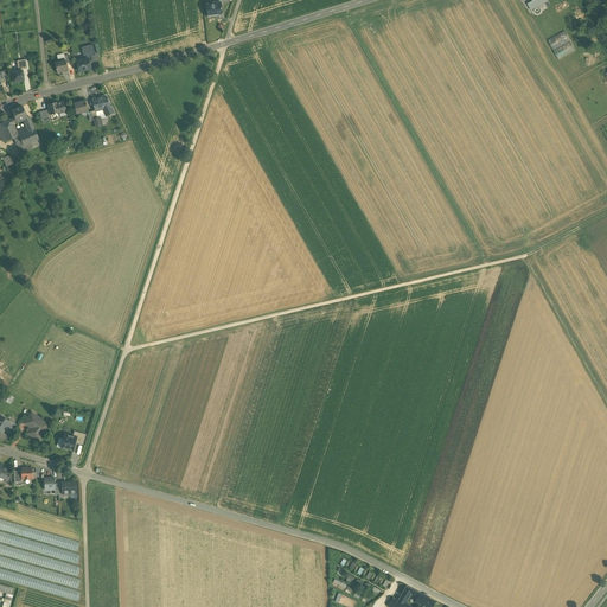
[(535,0),(532,1),(528,5),(530,10),(548,1),(547,0),(535,0)]
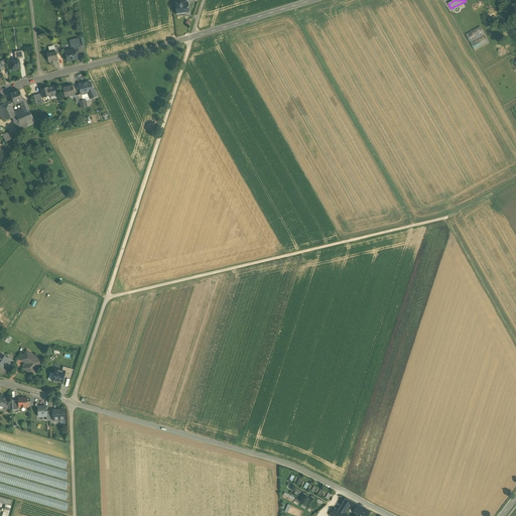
[(466,1),(450,8),(453,12),(457,14),(461,12),(461,10),(466,7),(465,6),(468,5),(466,1)]
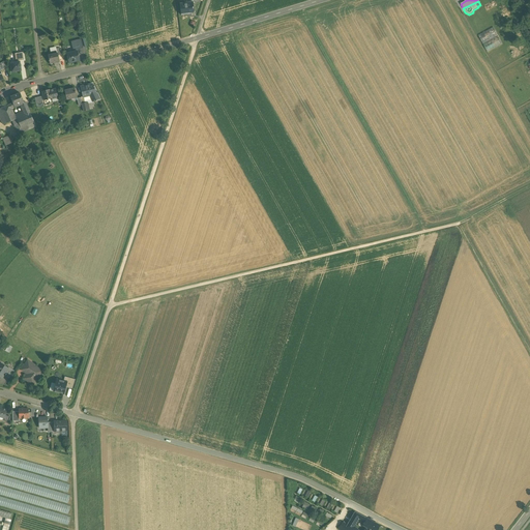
[(187,3),(180,4),(181,15),(194,13),(193,2),(187,3)]
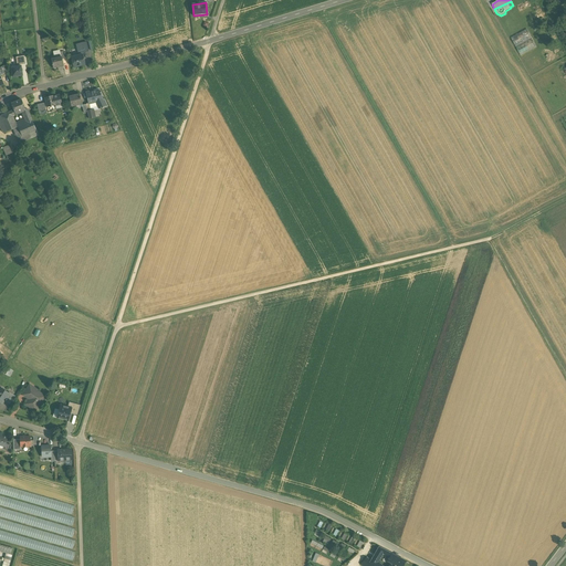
[(527,29),(511,38),(521,55),(536,48),(527,29)]
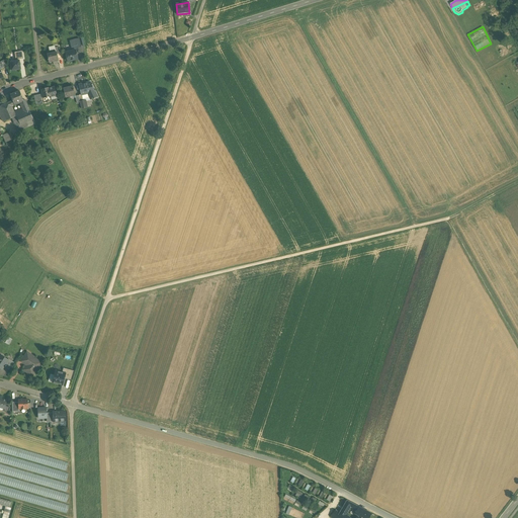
[(79,38),(70,40),(72,50),(75,49),(81,47),(79,38)]
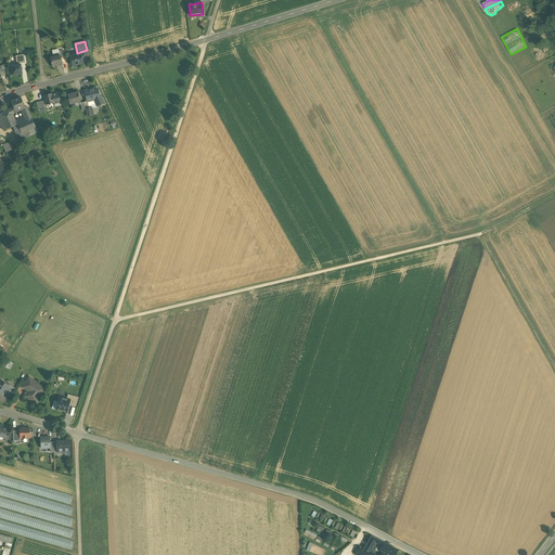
[(75,43),(67,46),(69,56),(80,54),(80,52),(77,53),(75,43)]
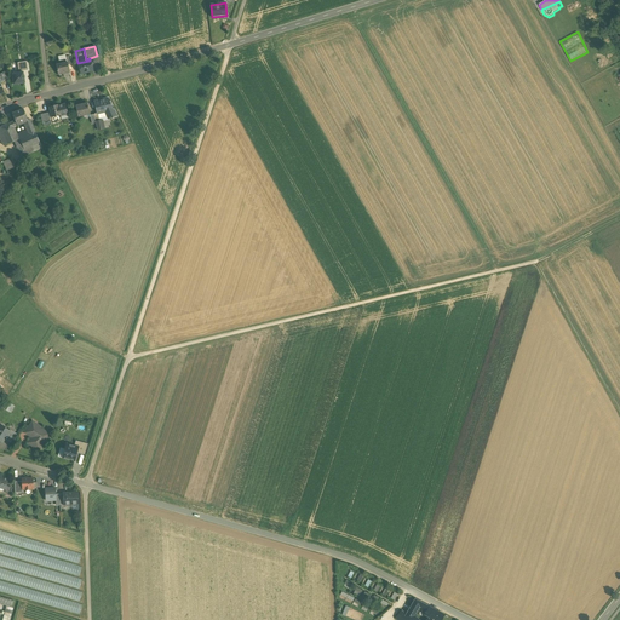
[(90,61),(78,63),(81,74),(92,70),(90,61)]
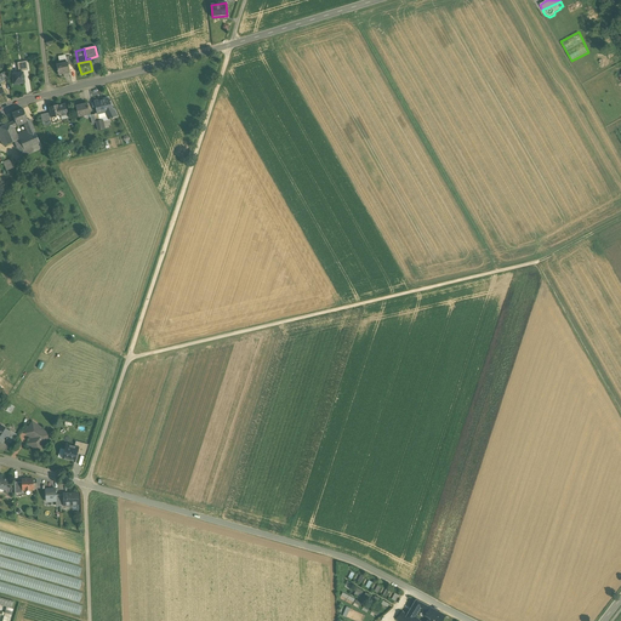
[(17,63),(20,73),(23,73),(23,70),(28,70),(27,62),(17,63)]
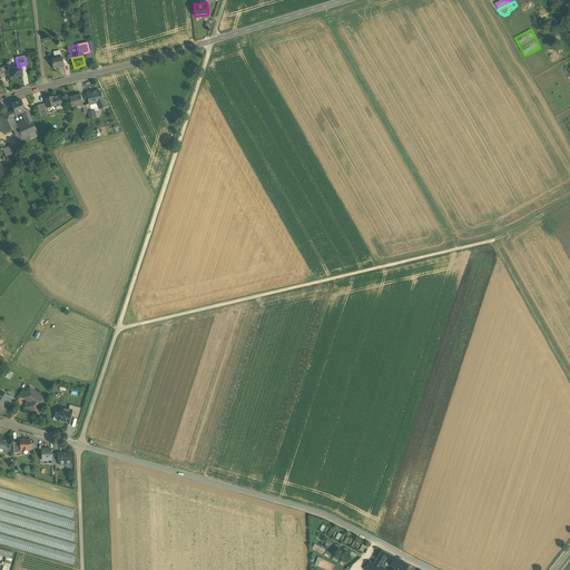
[(61,57),(51,59),(53,69),(64,67),(61,60),(61,57)]
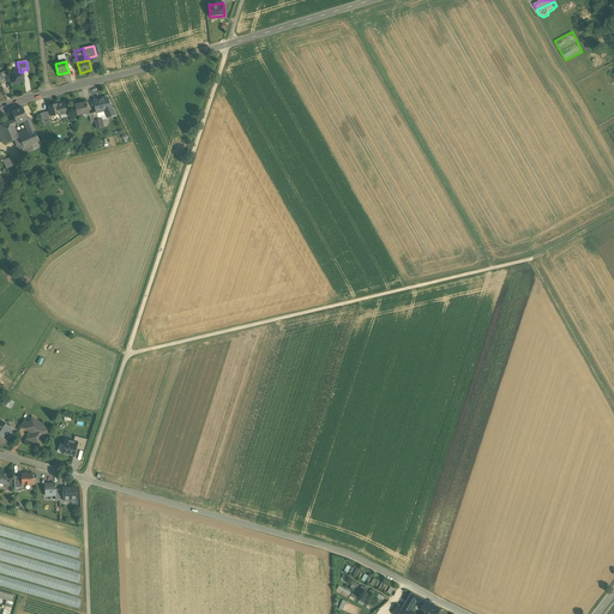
[(19,72),(12,73),(13,84),(24,82),(23,72),(19,72)]
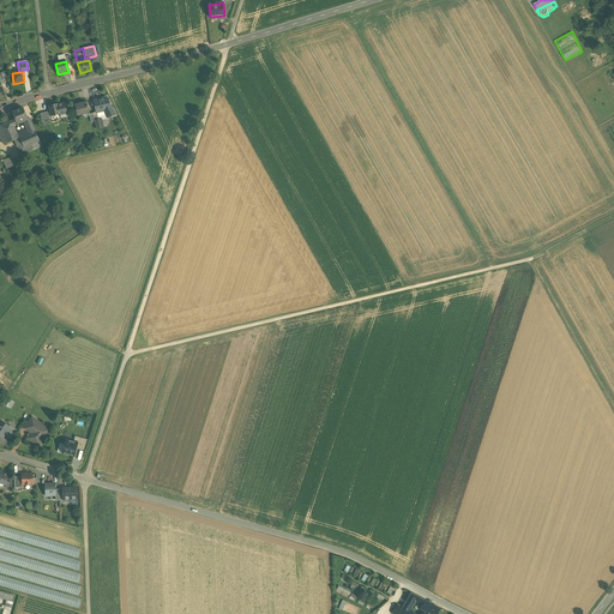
[(115,114),(107,98),(102,100),(100,100),(98,98),(92,100),(96,112),(104,109),(107,115),(108,118),(115,114)]
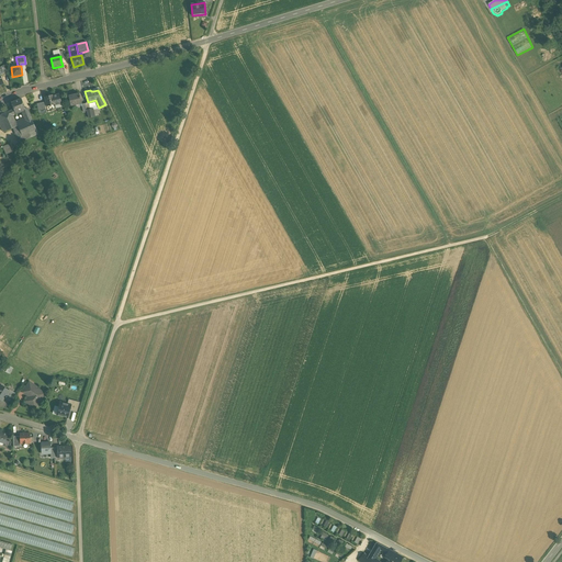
[(75,94),(68,96),(70,105),(75,104),(76,104),(75,103),(80,101),(79,93),(75,94)]
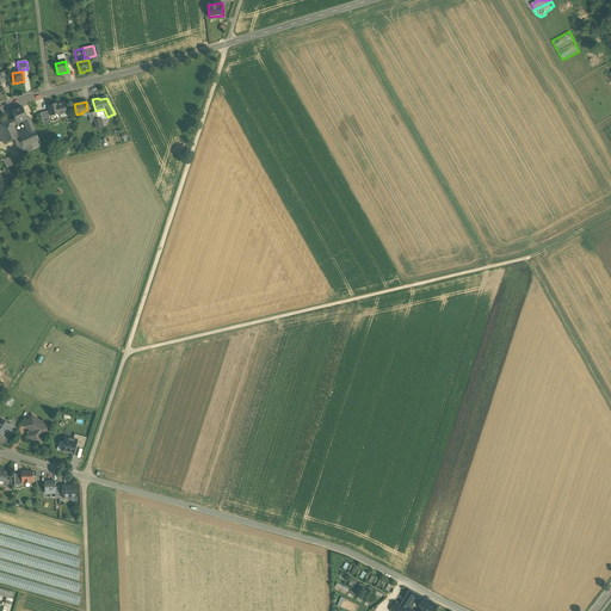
[(57,103),(48,105),(50,116),(60,113),(57,104),(57,103)]
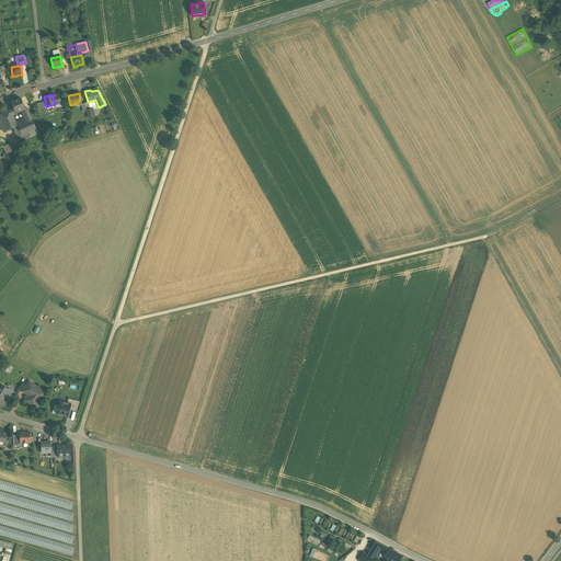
[(21,99),(11,102),(14,110),(15,113),(22,110),(25,109),(24,107),(21,99)]
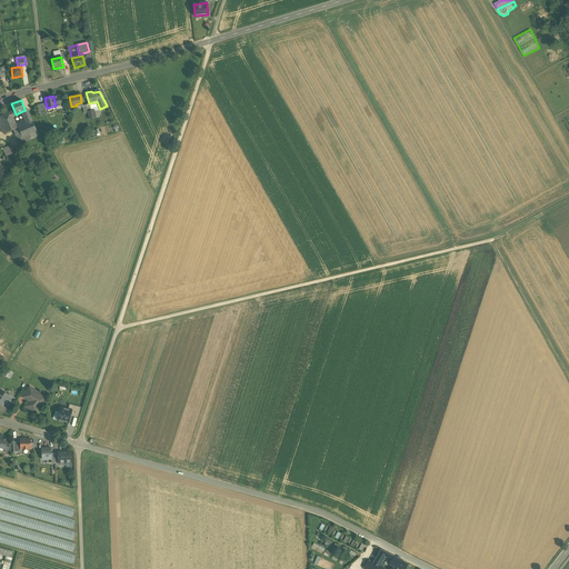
[(32,120),(27,109),(25,109),(26,110),(22,111),(27,122),(32,120)]
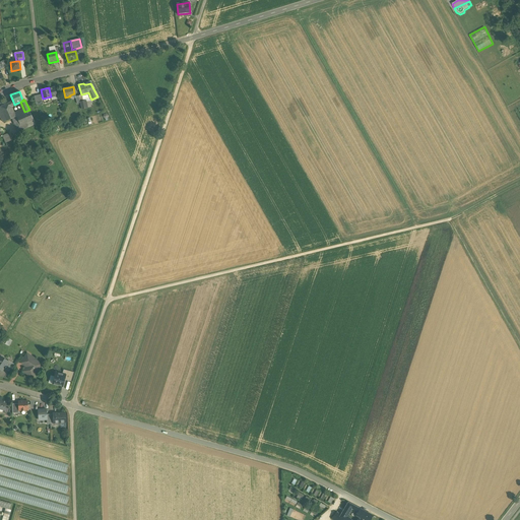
[(13,102),(0,107),(6,121),(12,118),(15,117),(10,106),(14,105),(13,102)]
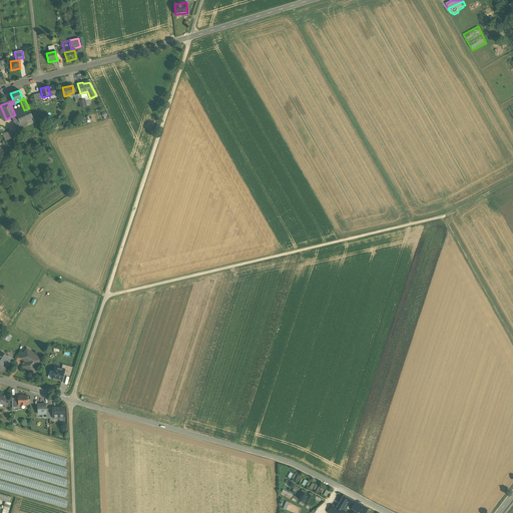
[(24,110),(16,114),(16,115),(20,123),(33,118),(29,108),(24,110)]
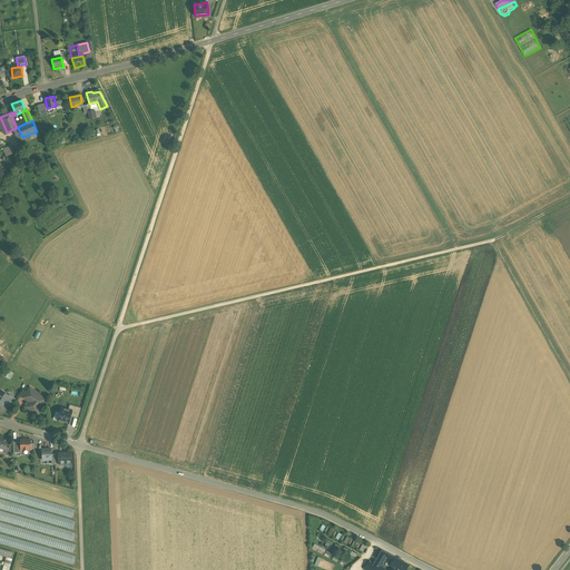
[(22,137),(18,139),(20,144),(39,136),(37,131),(22,137)]
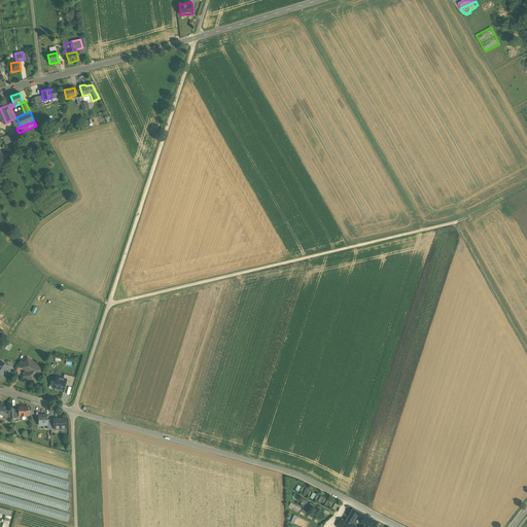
[(28,358),(24,364),(27,366),(32,360),(28,358)]
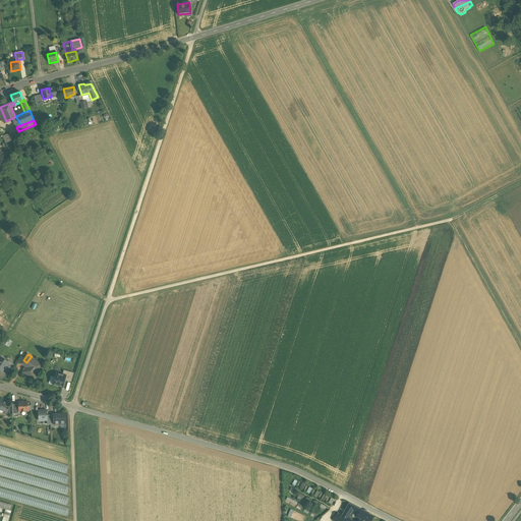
[(42,363),(32,356),(26,362),(29,364),(26,367),(23,372),(33,379),(42,363)]
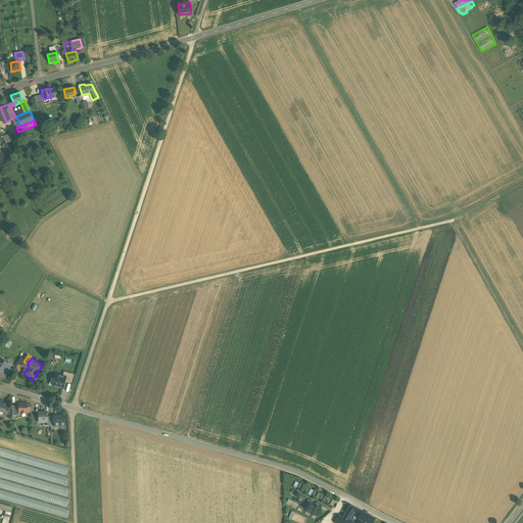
[(0,371),(2,373),(4,370),(8,364),(0,359),(0,371)]
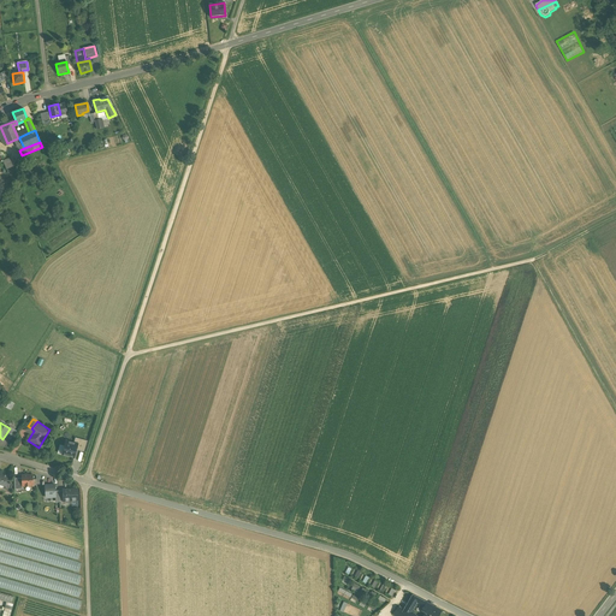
[(16,431),(11,427),(10,428),(5,436),(11,439),(16,431)]
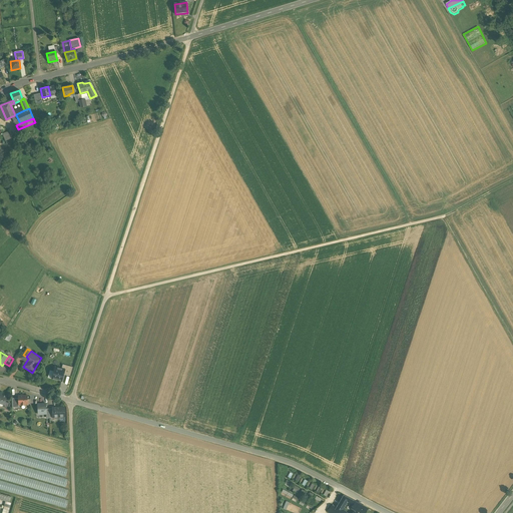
[(63,365),(62,369),(65,370),(64,374),(70,376),(73,367),(63,365)]
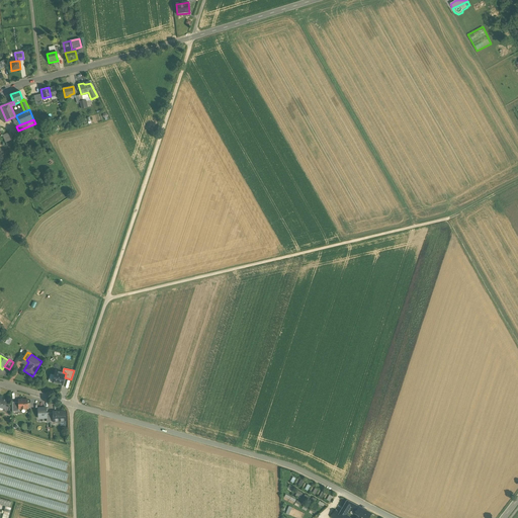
[(63,372),(56,370),(53,382),(63,384),(65,377),(66,373),(63,372)]
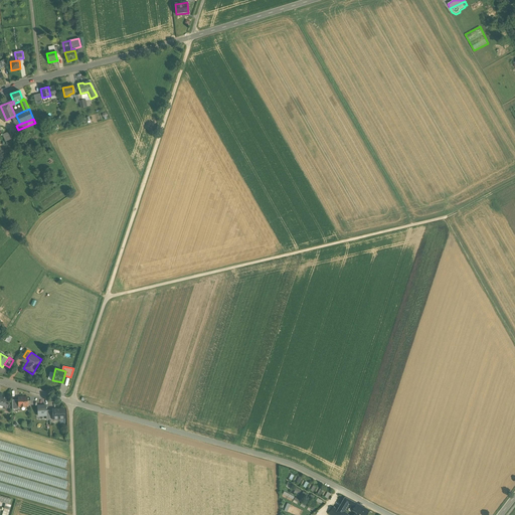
[(27,397),(18,397),(18,400),(18,406),(27,406),(27,397)]
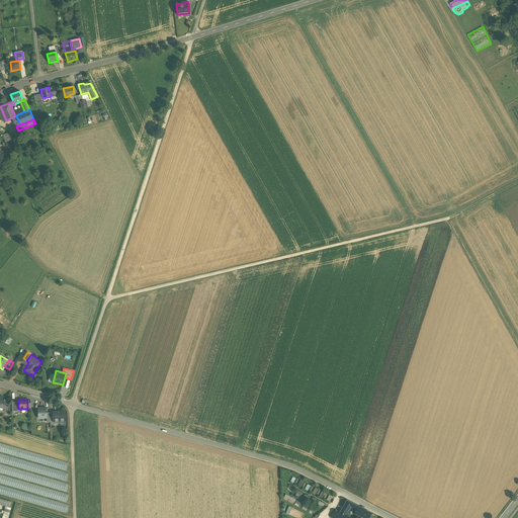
[(47,413),(47,408),(38,408),(38,418),(47,418),(47,413)]
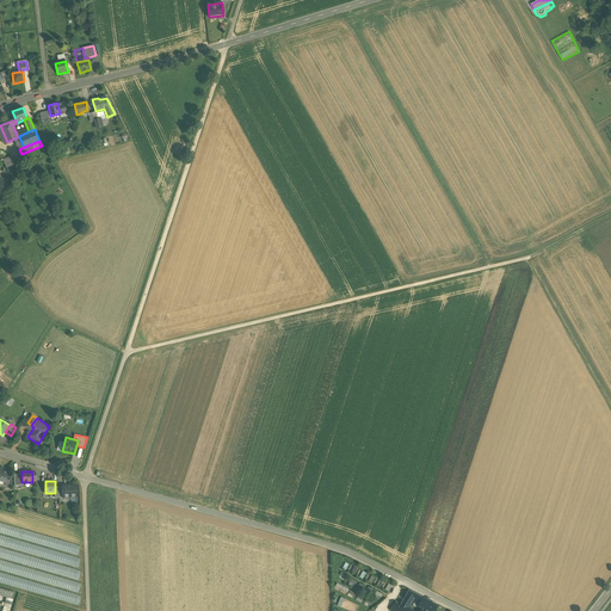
[(76,485),(62,486),(62,487),(63,498),(78,497),(76,485)]
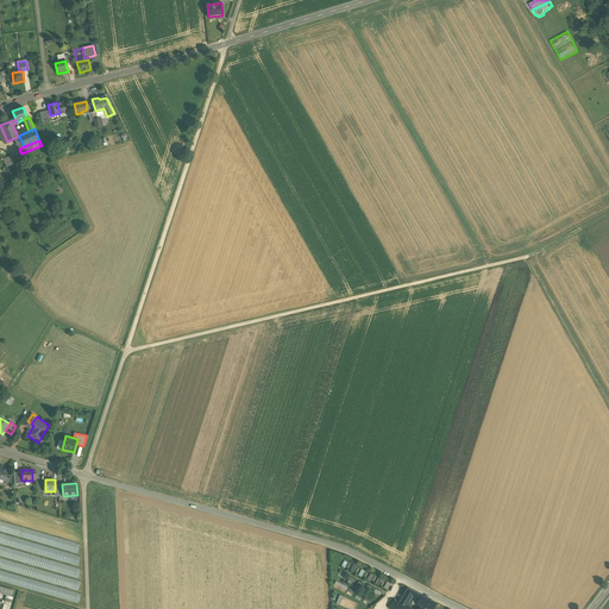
[(80,542),(0,521),(0,531),(77,552),(80,542)]
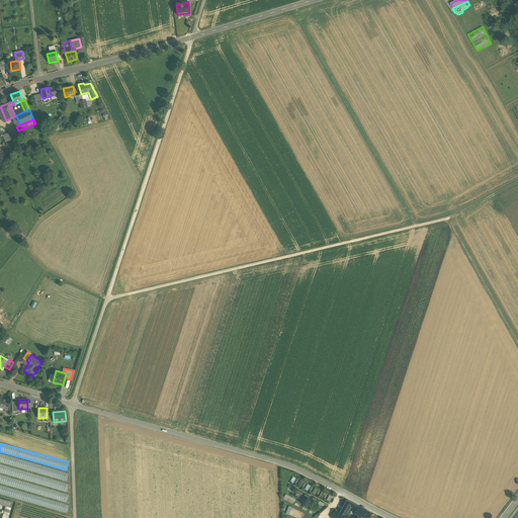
[(0,489),(4,491),(0,492),(0,494),(66,512),(68,506),(30,496),(28,492),(66,502),(69,493),(66,492),(69,482),(66,482),(68,472),(60,470),(59,468),(0,453),(0,489)]
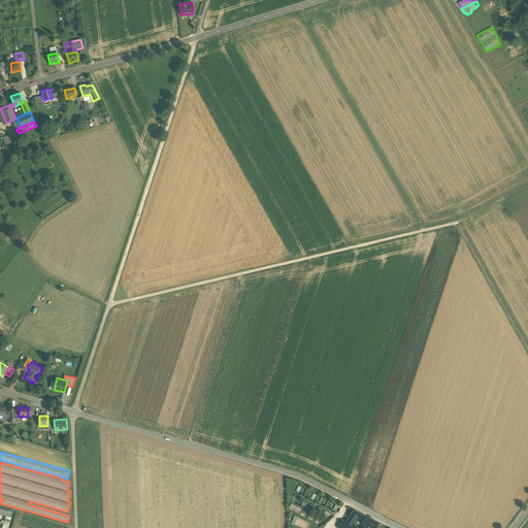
[(0,527),(7,527),(11,510),(0,507),(0,521),(2,522),(0,527)]
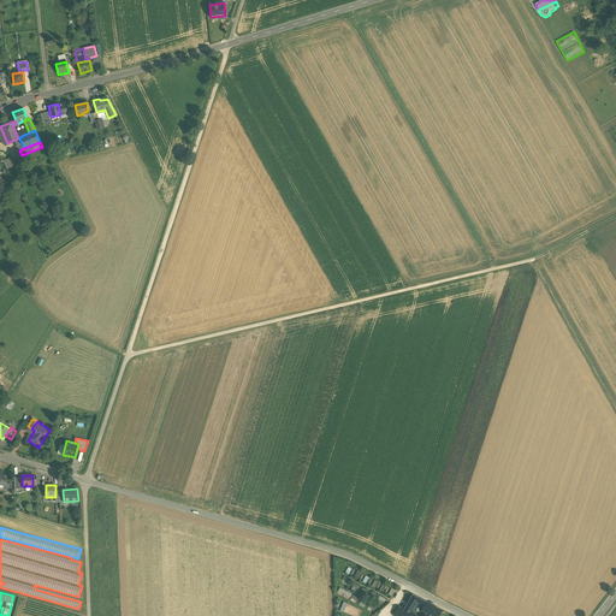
[(413,594),(403,610),(409,615),(412,612),(409,610),(414,602),(422,605),(425,606),(427,603),(413,594)]
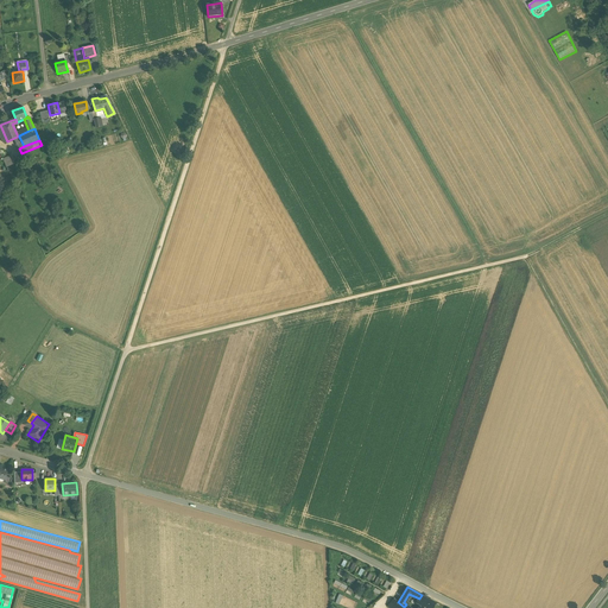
[(432,607),(436,602),(422,595),(419,599),(417,601),(422,603),(420,607),(422,607),(432,607)]
